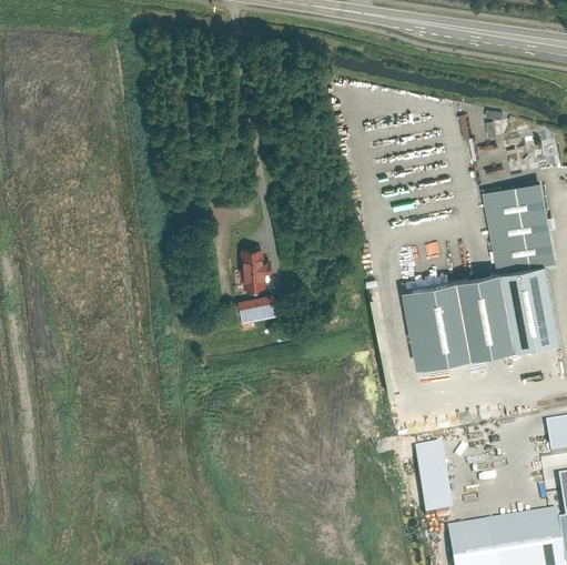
[(490,112),(489,119),(506,122),(507,115),(490,112)]
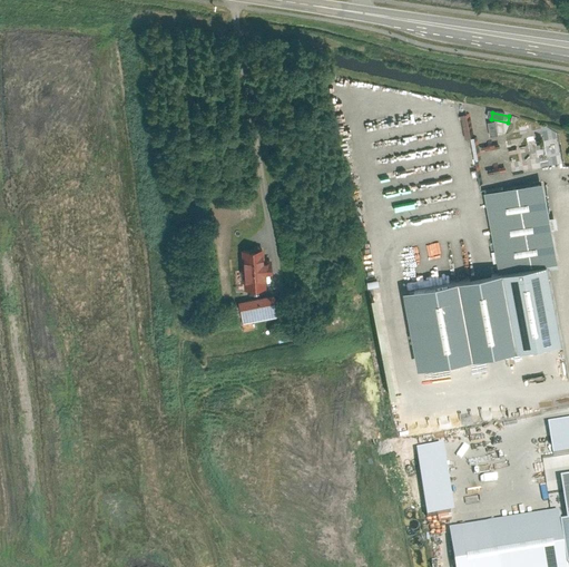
[(470,117),(464,118),(468,142),(474,140),(470,117)]
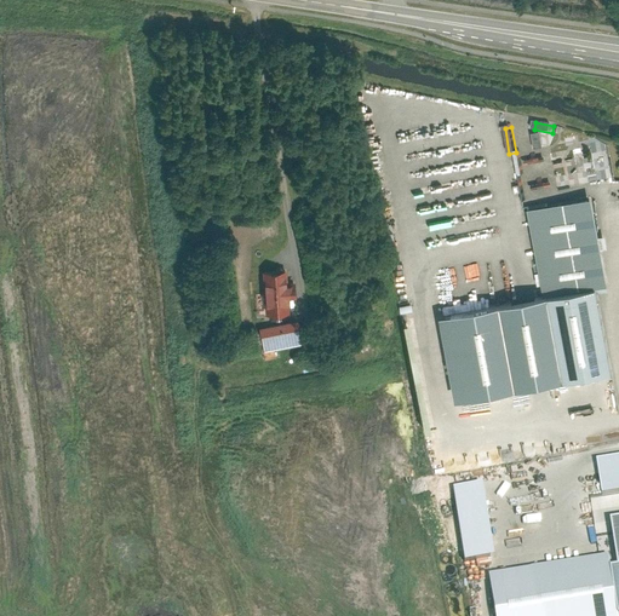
[(544,136),(536,136),(537,151),(545,150),(544,136)]
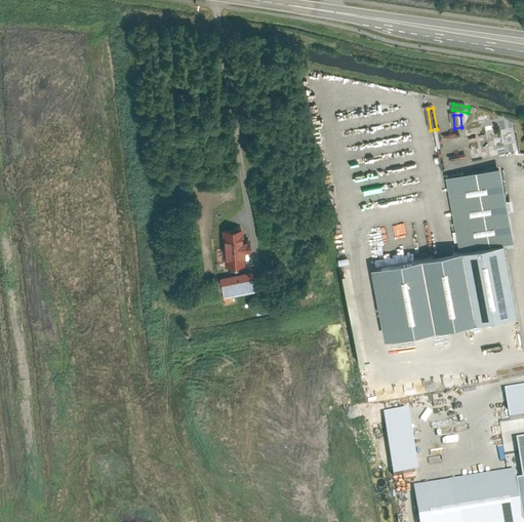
[(374,272),(388,342),(517,317),(505,247),(514,245),(500,170),(447,181),(461,255),(374,272)]
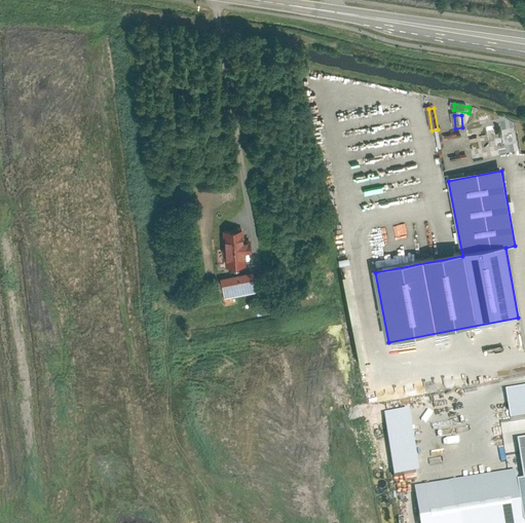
[(224,233),(226,269),(246,267),(245,255),(251,255),(250,244),(244,244),(242,232),(224,233)]
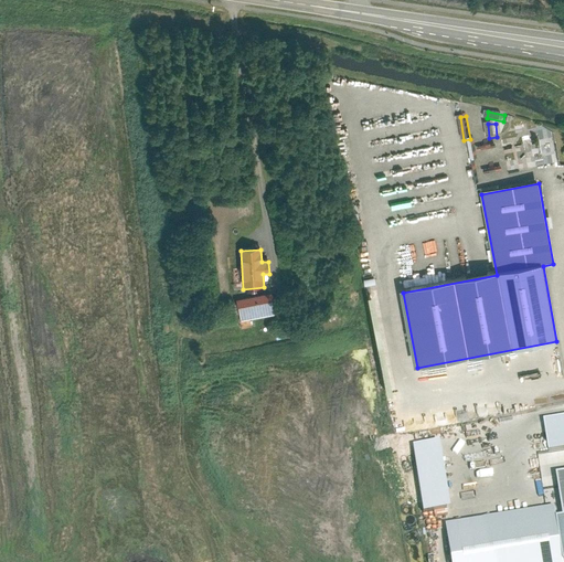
[(270,295),(237,301),(241,322),(275,316),(270,295)]
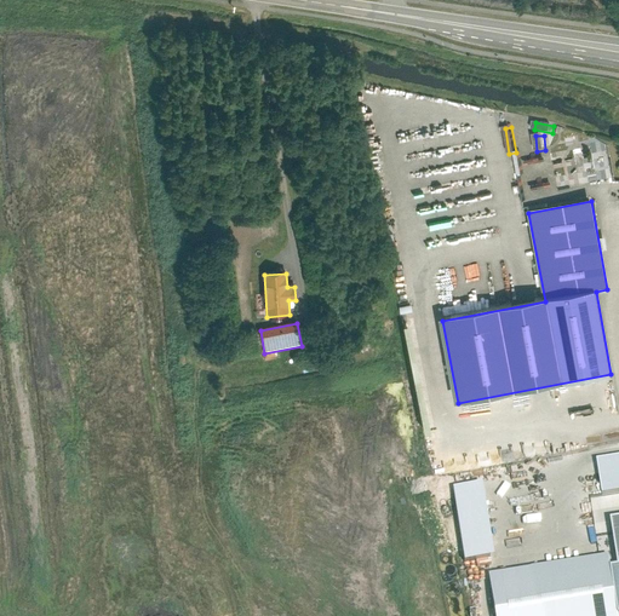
[(618,462),(599,466),(603,499),(618,495),(618,462)]
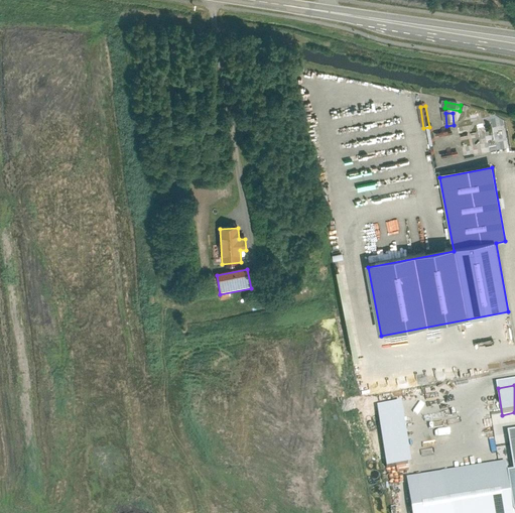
[(404,407),(378,411),(386,471),(412,467),(404,407)]
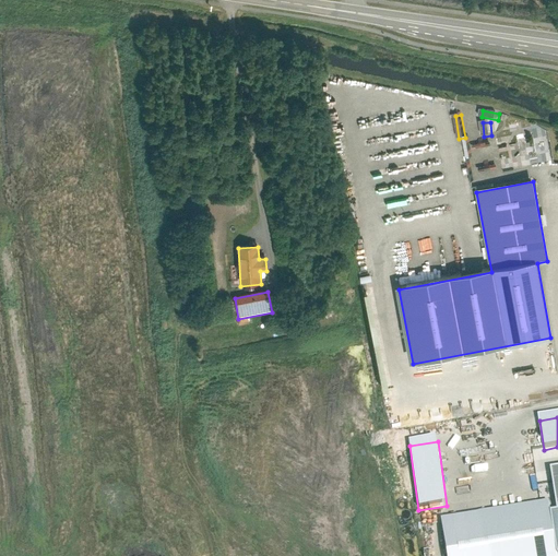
[(428,509),(429,518),(455,513),(454,506),(428,509)]
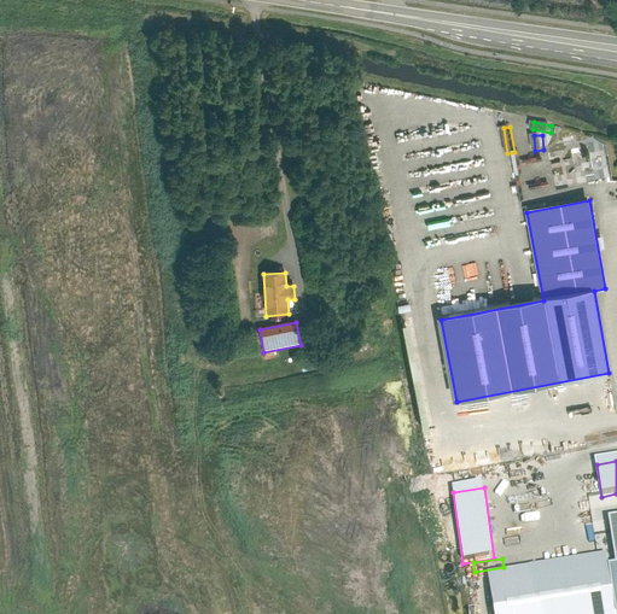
[(609,560),(488,578),(494,613),(616,613),(616,572),(610,573),(609,560)]
